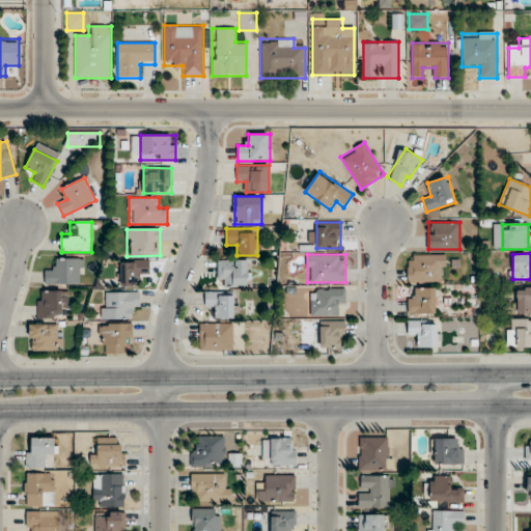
[(408,282),(446,282),(446,255),(408,255),(408,282)]
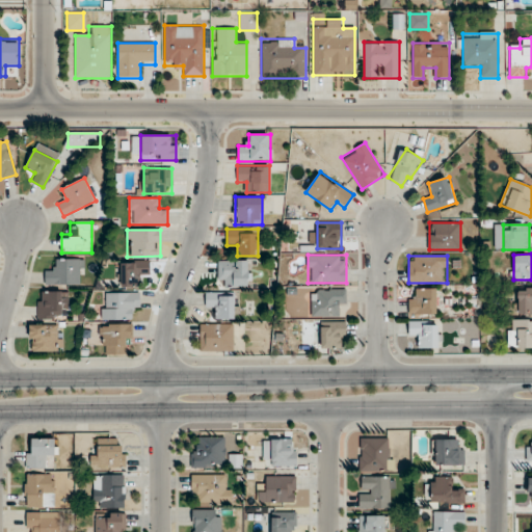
[(46,285),(83,285),(83,260),(55,260),(55,270),(46,270),(46,285)]
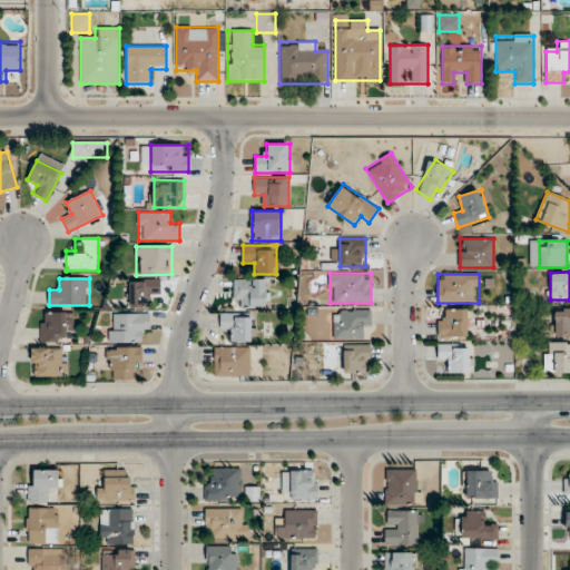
[(129,307),(150,307),(150,296),(159,296),(159,279),(129,279),(129,307)]
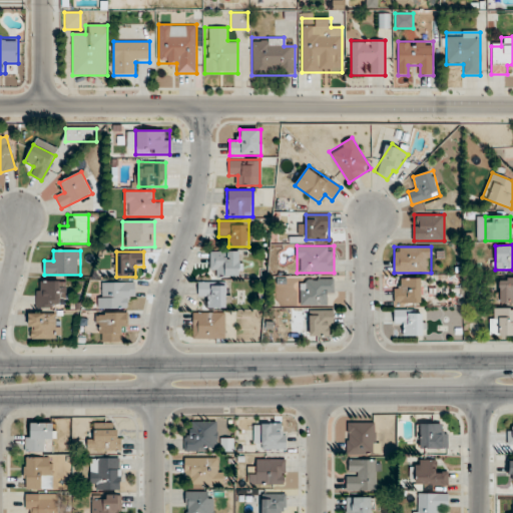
[(209,251),(209,278),(239,278),(239,251),(209,251)]
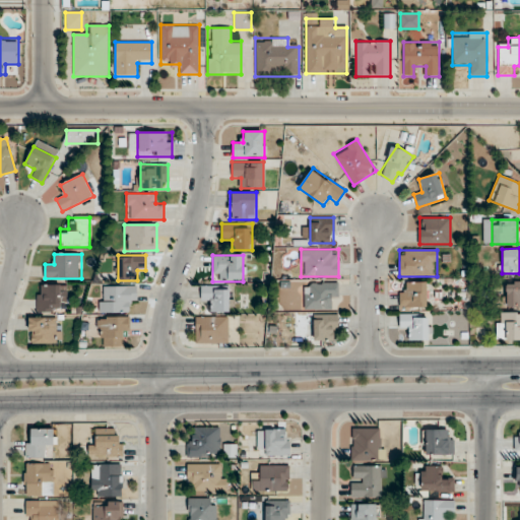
[(506,307),(519,306),(519,280),(506,281),(506,307)]
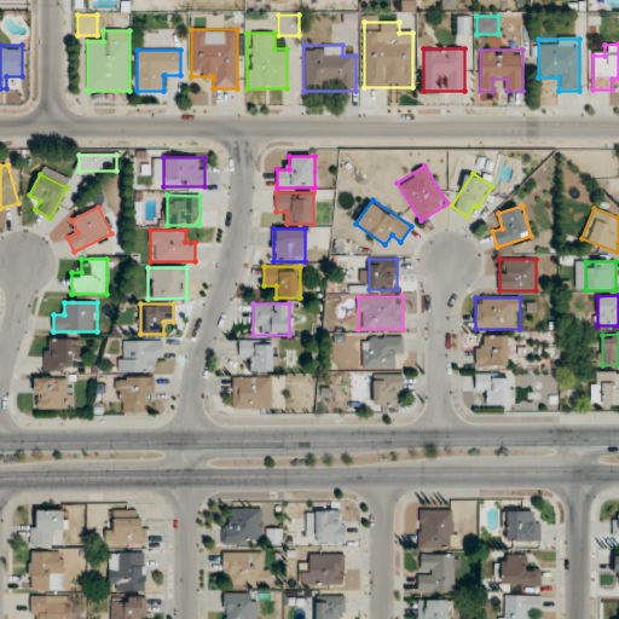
[(391,369),(391,358),(401,358),(401,336),(362,336),(362,369),(391,369)]
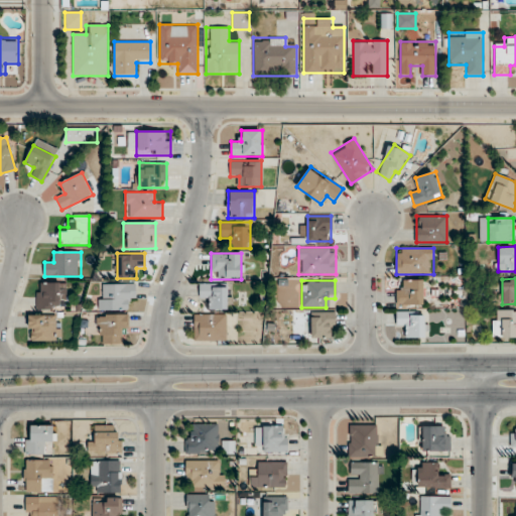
[(424,305),(424,280),(404,280),(404,289),(396,289),(396,305),(424,305)]
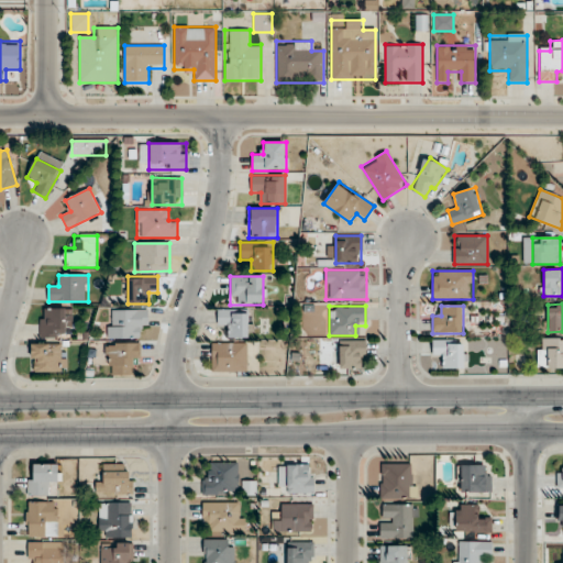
[(40,338),(70,338),(70,308),(40,308),(40,338)]
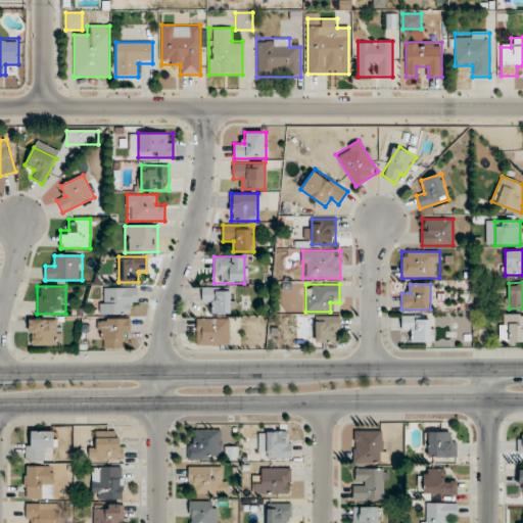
[(100,314),(129,314),(129,306),(137,306),(137,288),(100,288),(100,314)]
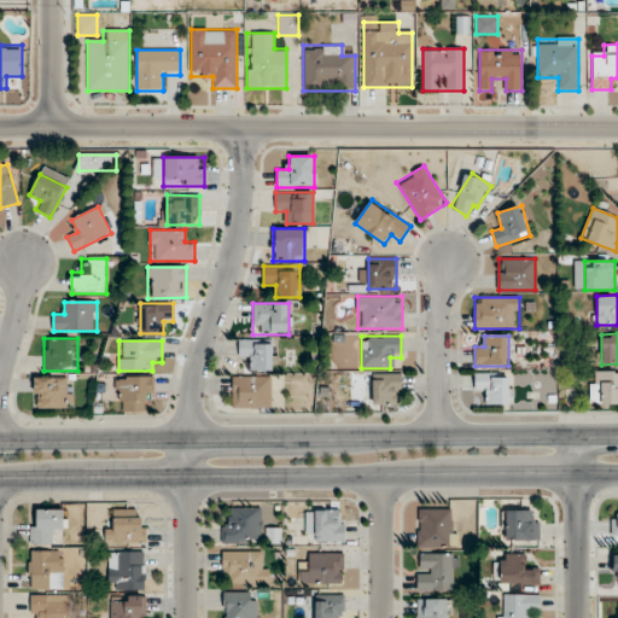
[(250,371),(272,371),(272,340),(239,340),(239,359),(250,359),(250,371)]
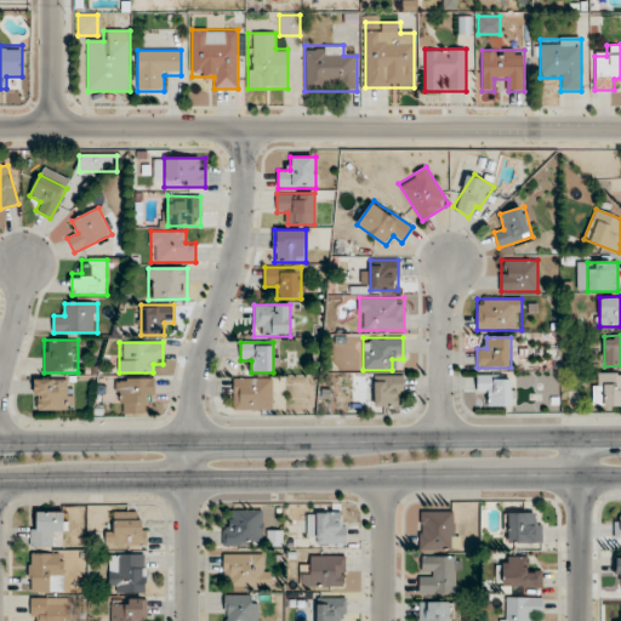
[(620,374),(593,374),(593,406),(620,406),(620,374)]
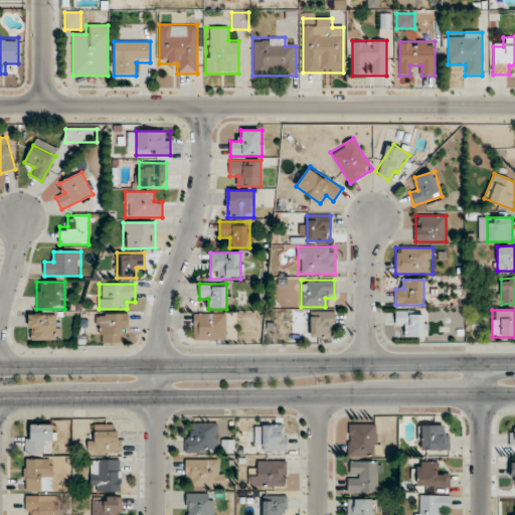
[(311,311),(311,338),(335,338),(335,311),(311,311)]
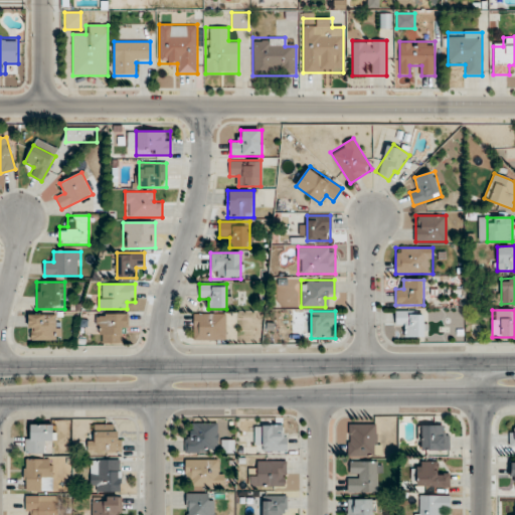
[(424,312),(395,312),(395,327),(404,327),(404,338),(424,338),(424,312)]
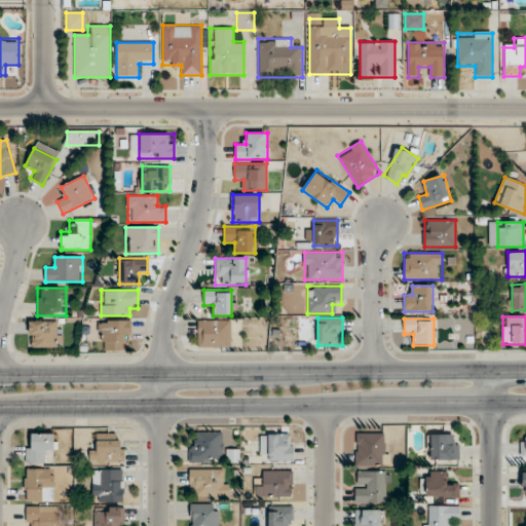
[(61,321),(29,321),(29,347),(61,347),(61,321)]
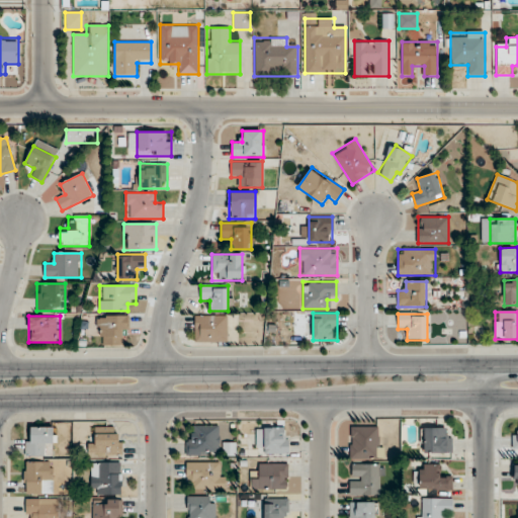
[(120,336),(128,336),(128,316),(98,316),(98,345),(120,345),(120,336)]
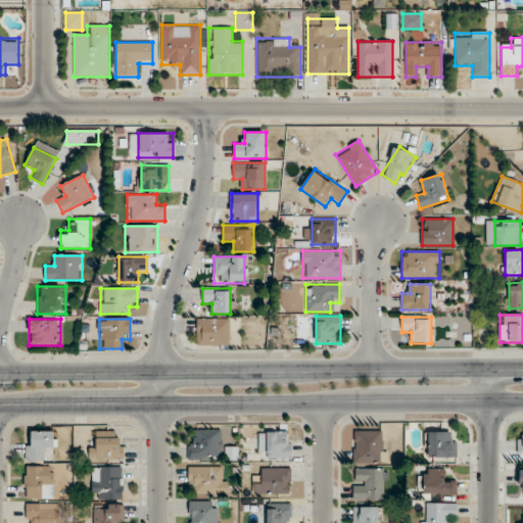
[(229,319),(197,319),(197,344),(229,344),(229,319)]
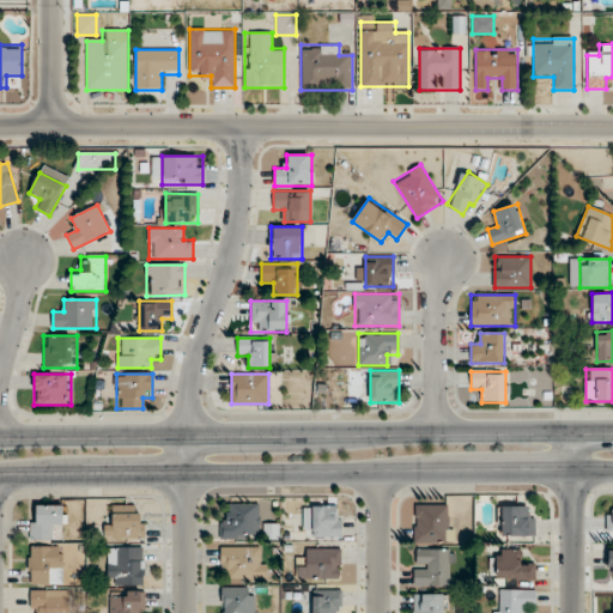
[(259,504),(229,504),(229,514),(220,514),(220,539),(259,539),(259,504)]
